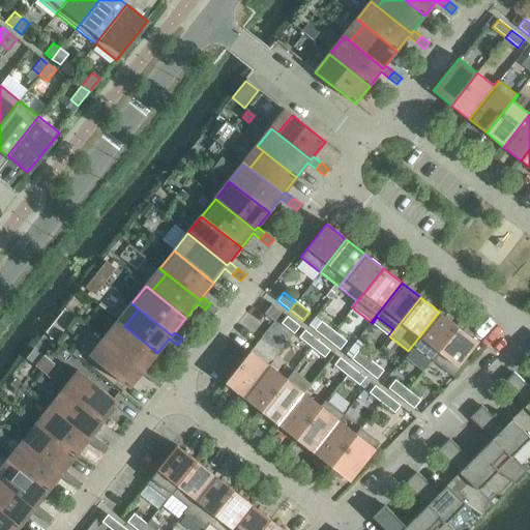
[(212,316),(217,310),(210,303),(205,310),(212,316)]
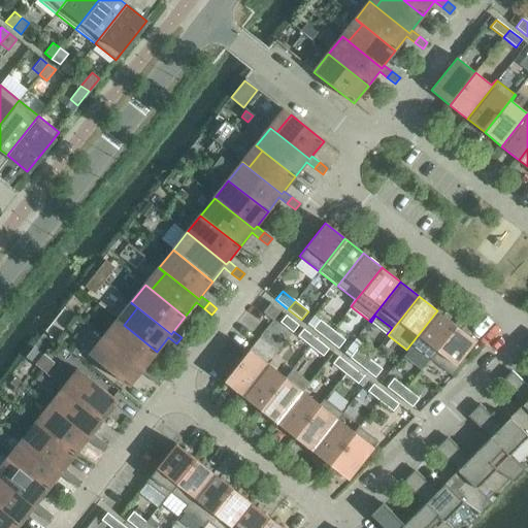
[(272,320),(279,310),(270,303),(262,312),(272,320)]
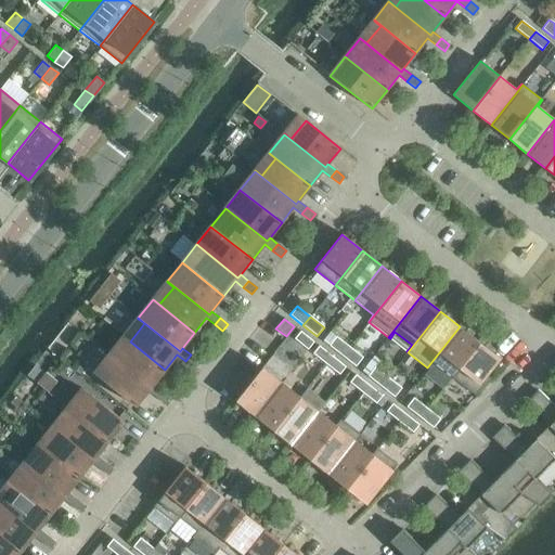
[(434,362),(452,376),(479,343),(460,326),(427,368),(429,369),(434,362)]
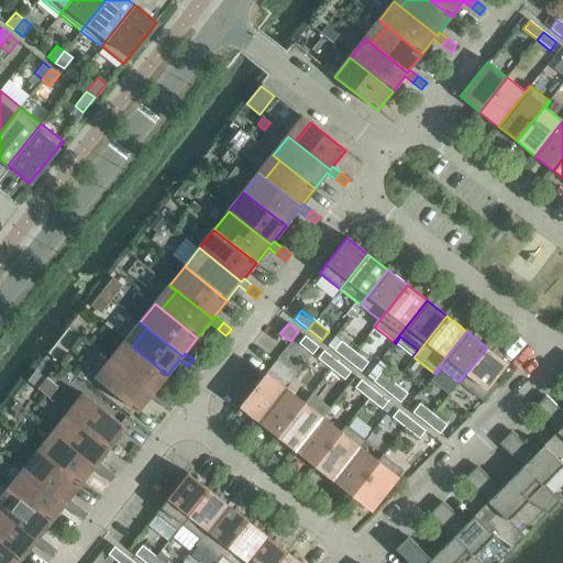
[(311,354),(318,346),(305,335),(298,344),(311,354)]
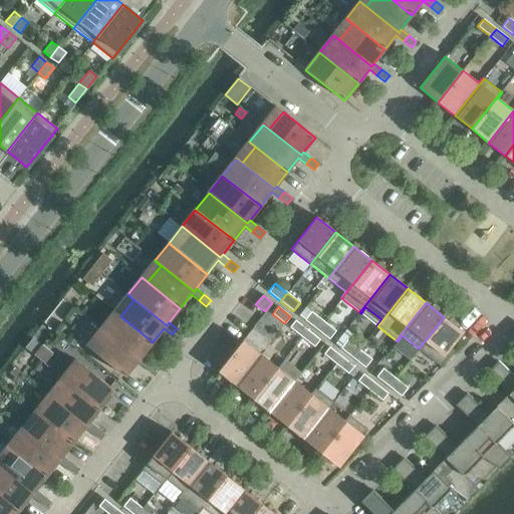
[(316,329),(323,321),(311,311),(304,320),(316,329)]
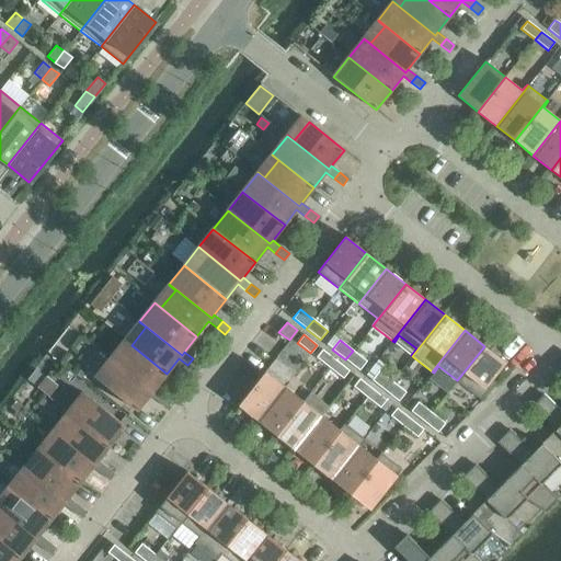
[(167,374),(132,345),(116,364),(152,392),(155,388),(167,374)]
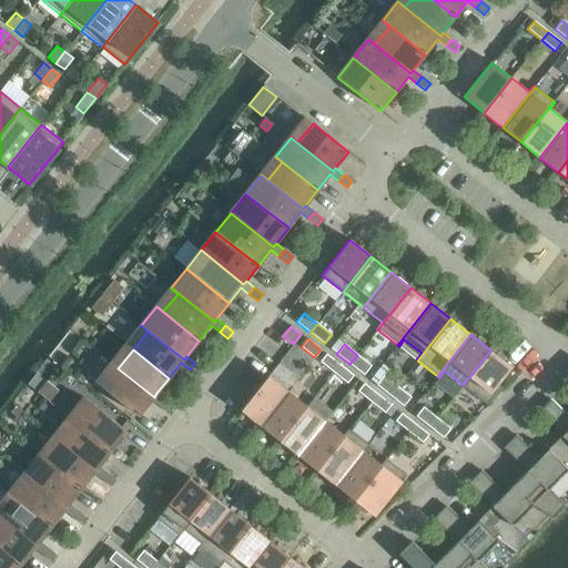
[(497,384),(510,367),(490,351),(463,385),(486,404),(503,387),(497,384)]
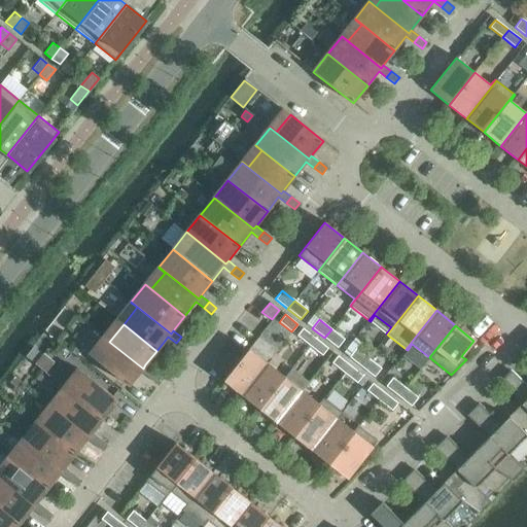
[(309,346),(315,339),(303,328),(296,336),(309,346)]
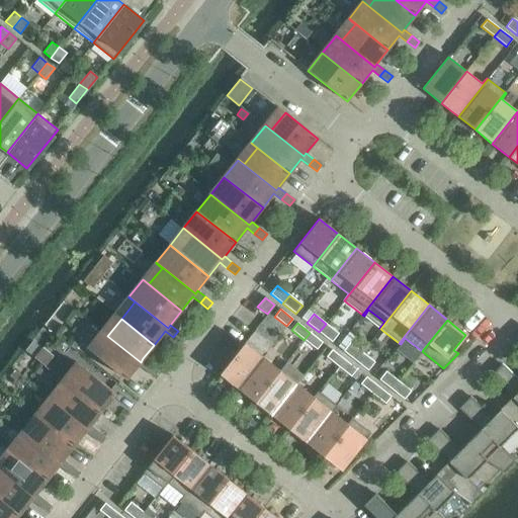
[(332,342),(338,334),(326,324),(319,332),(332,342)]
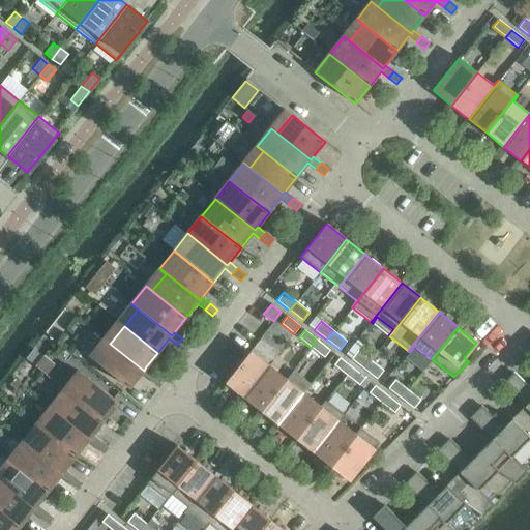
[(184,351),(189,345),(182,339),(177,345),(184,351)]
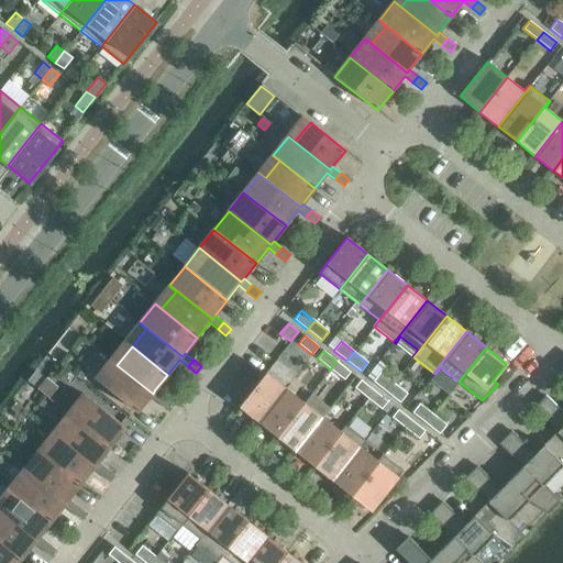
[(344,381),(350,372),(337,362),(330,370),(344,381)]
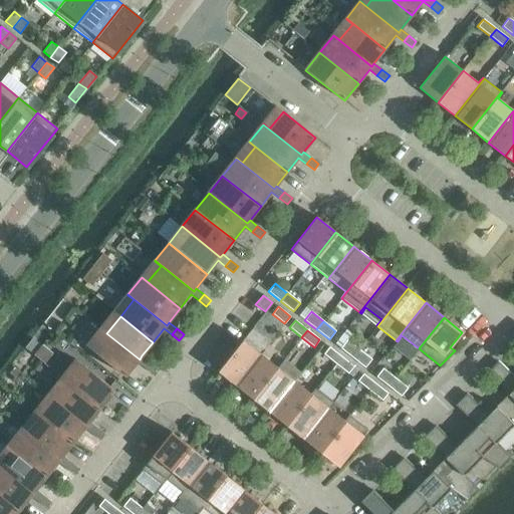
[(140,359),(106,333),(92,350),(125,376),(137,362),(145,368),(150,362),(142,355),(140,359)]
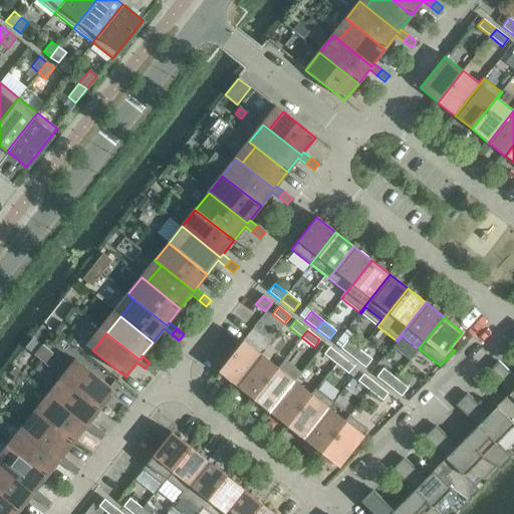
[(235,386),(260,354),(242,339),(217,371),(235,386)]
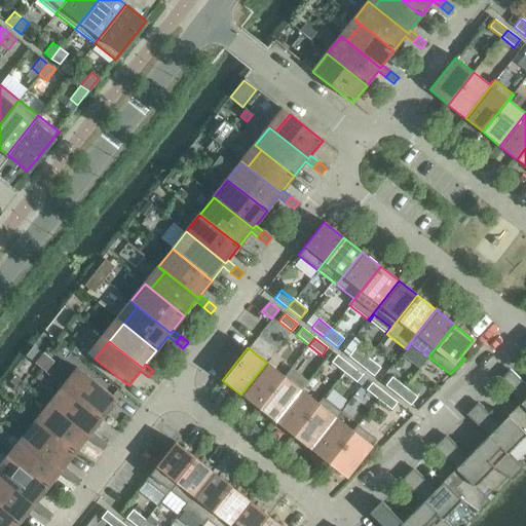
[(361,367),(368,358),(354,348),(348,357),(361,367)]
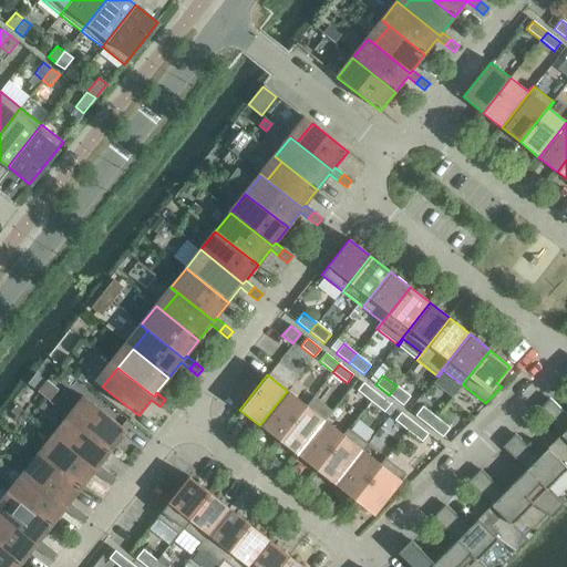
[(370,402),(377,393),(363,383),(357,391),(370,402)]
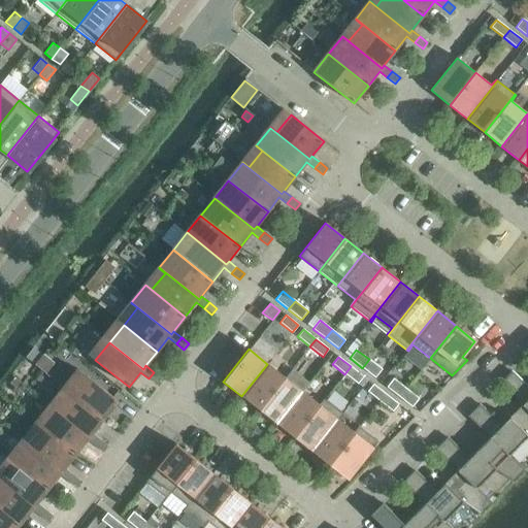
[(374,377),(382,369),(369,359),(362,368),(374,377)]
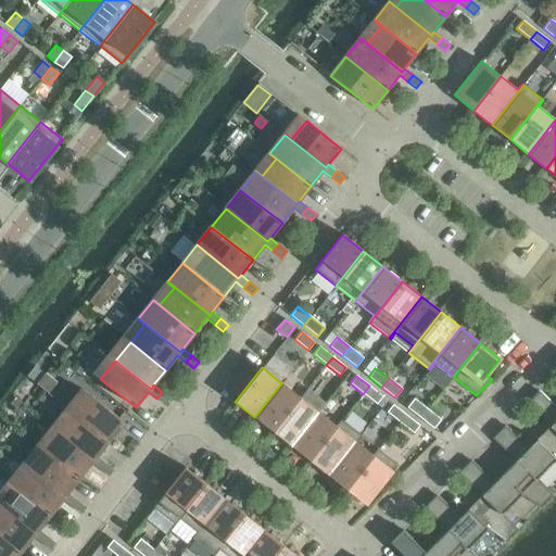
[(300,397),(281,383),(254,417),(273,432),(300,397)]
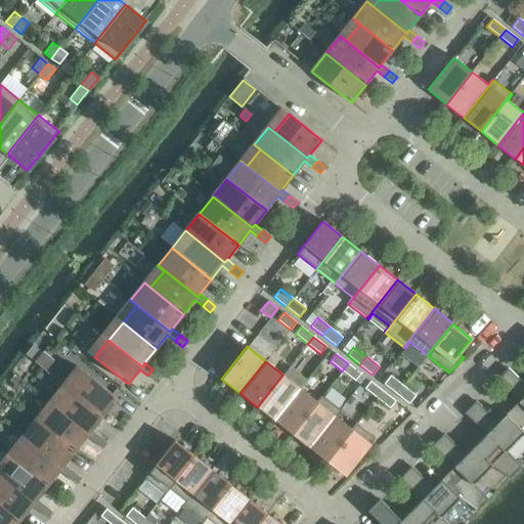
[(355,381),(360,374),(348,363),(342,372),(355,381)]
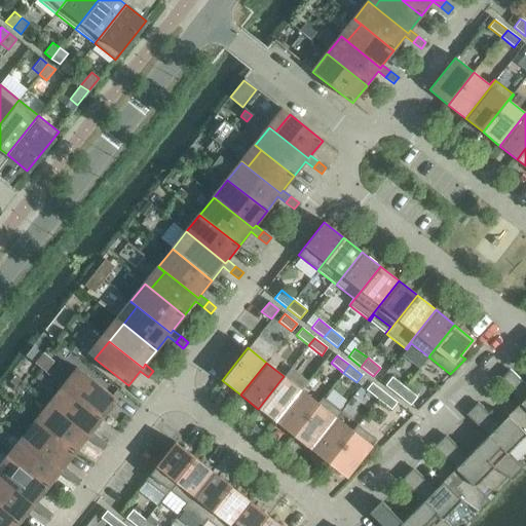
[(64,386),(103,418),(117,400),(78,368),(64,386)]
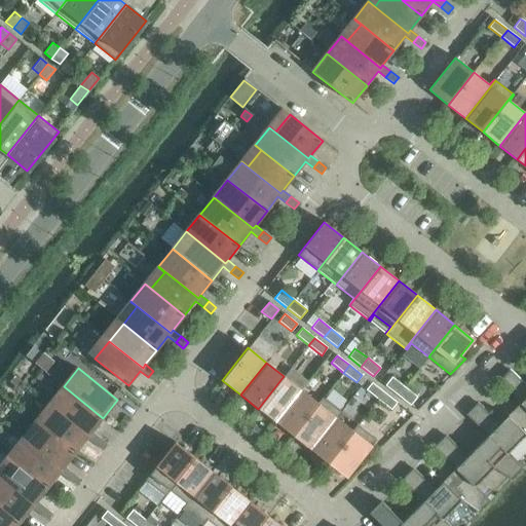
[(525,385),(510,370),(498,382),(520,404),(520,403),(525,408),(525,385)]
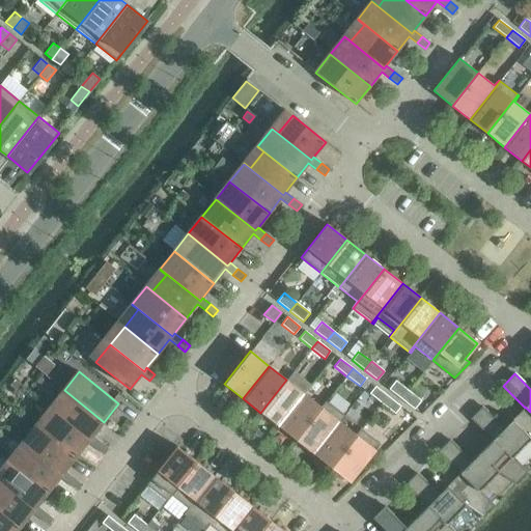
[(158,387),(163,381),(155,374),(149,381),(158,387)]
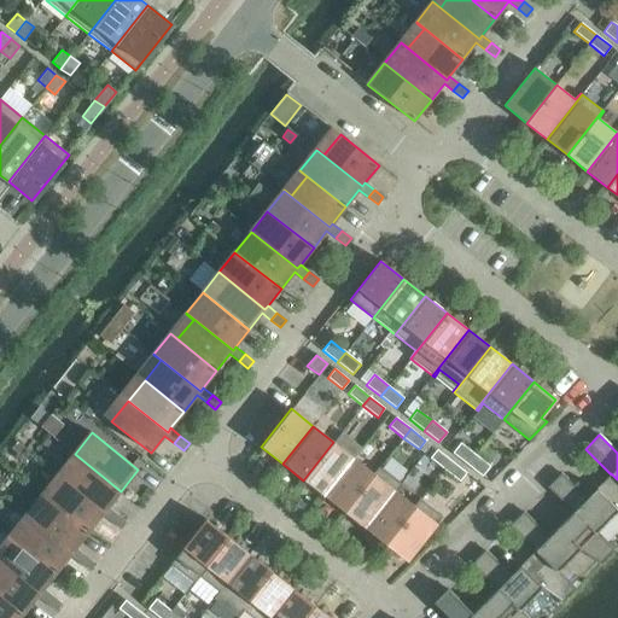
[(324,496),(354,459),(333,442),(303,481),(324,496)]
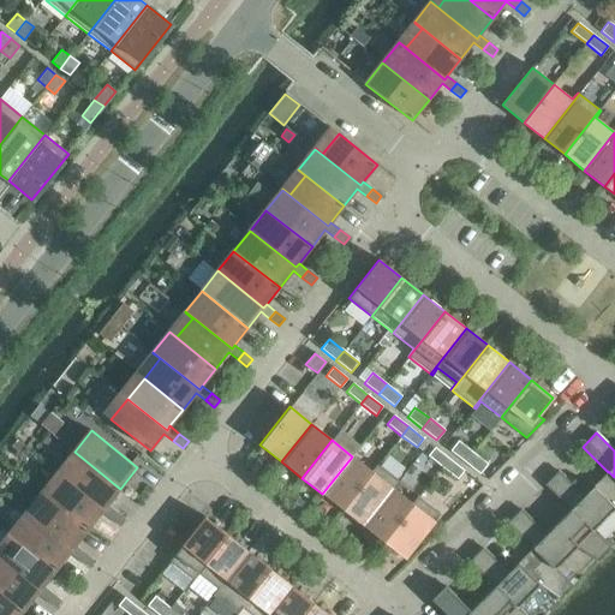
[(465,463),(473,453),(458,441),(451,451),(465,463)]
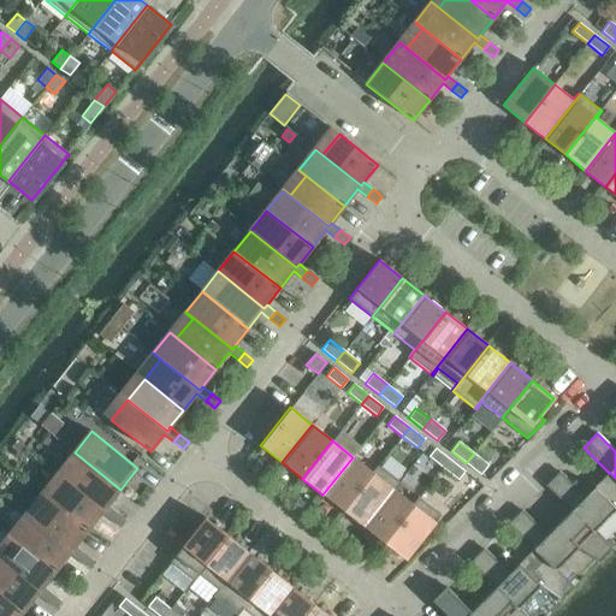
[(443,468),(450,460),(434,449),(428,457),(443,468)]
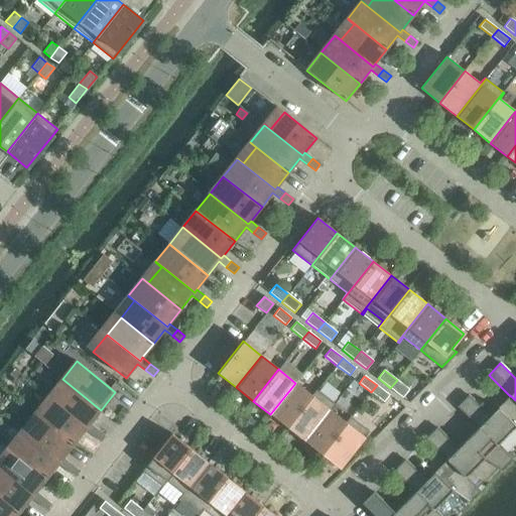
[(101,410),(62,379),(61,380),(68,384),(55,400),(49,396),(48,396),(88,426),(90,423),(101,410)]
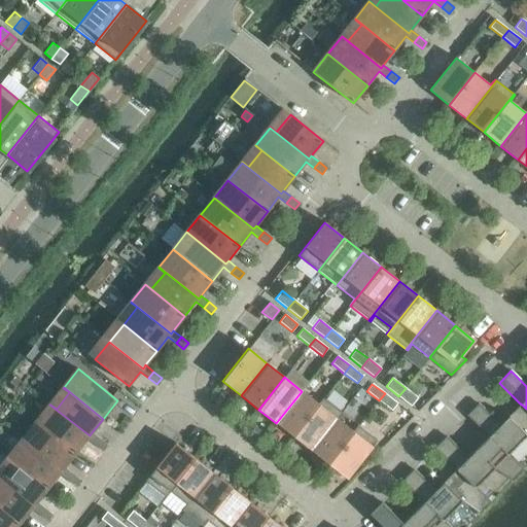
[(411,407),(418,397),(406,388),(398,396),(411,407)]
